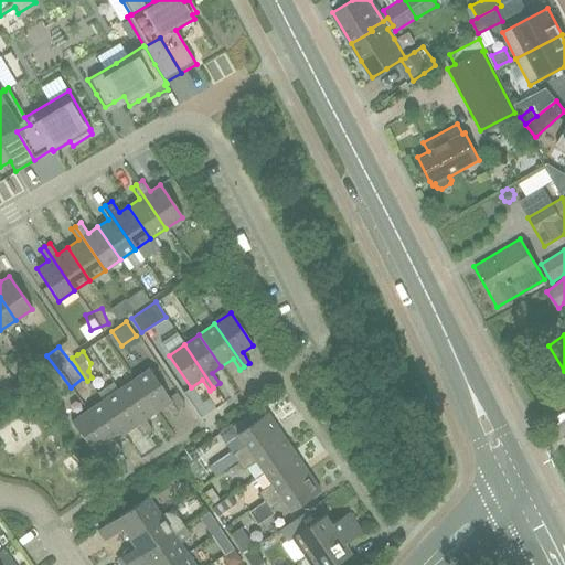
[(148,369),(132,380),(155,412),(166,405),(172,415),(178,412),(171,401),(148,369)]
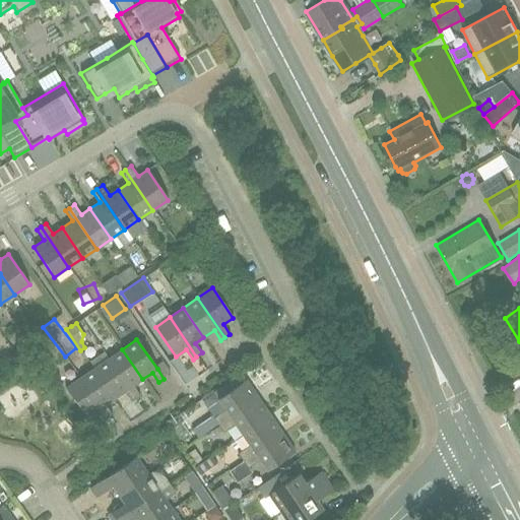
[(122,349),(108,359),(134,399),(140,395),(133,385),(142,379),(122,349)]
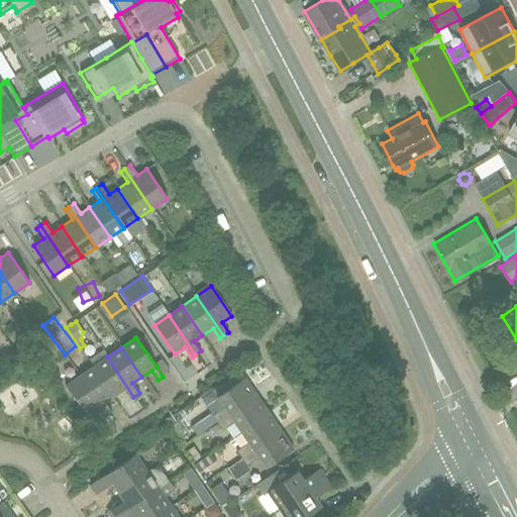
[(133,397),(107,356),(93,367),(113,396),(123,389),(130,399),(133,397)]
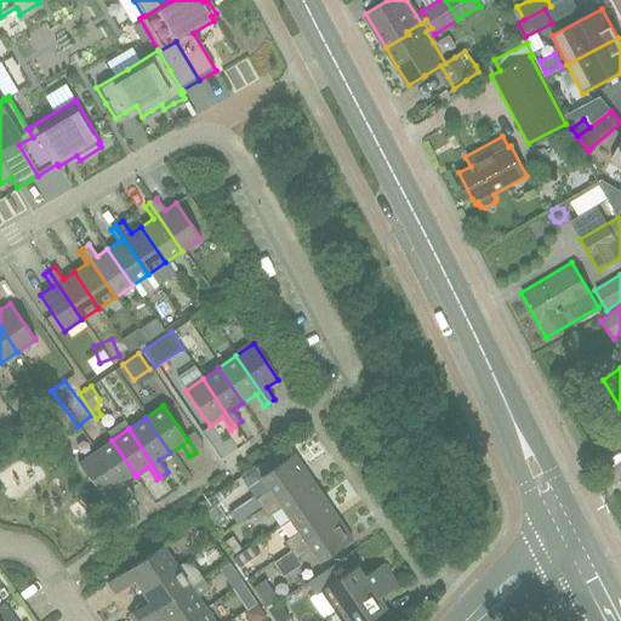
[(136,476),(112,440),(95,451),(127,499),(134,495),(126,483),(136,476)]
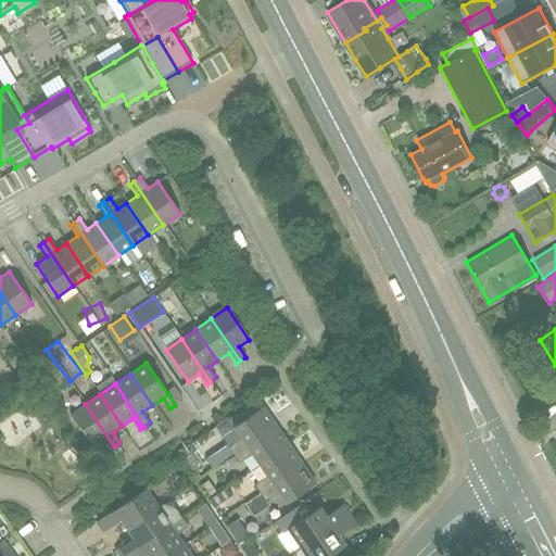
[(114,446),(85,404),(70,415),(91,446),(103,439),(110,450),(114,446)]
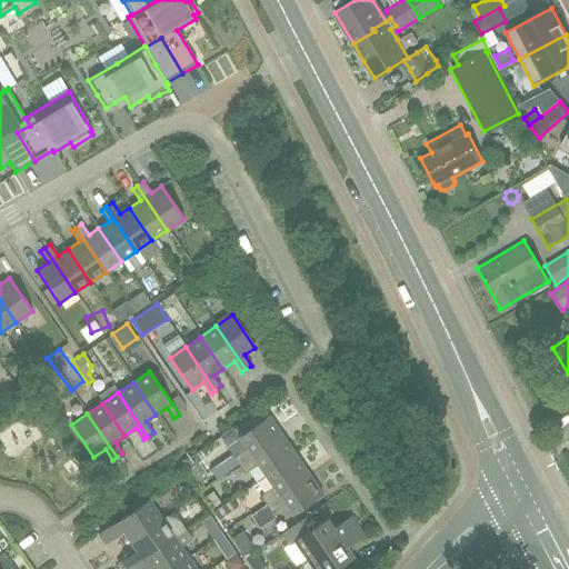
[(238,466),(281,436),(268,416),(238,437),(246,449),(221,465),(227,472),(238,465),(238,466)]
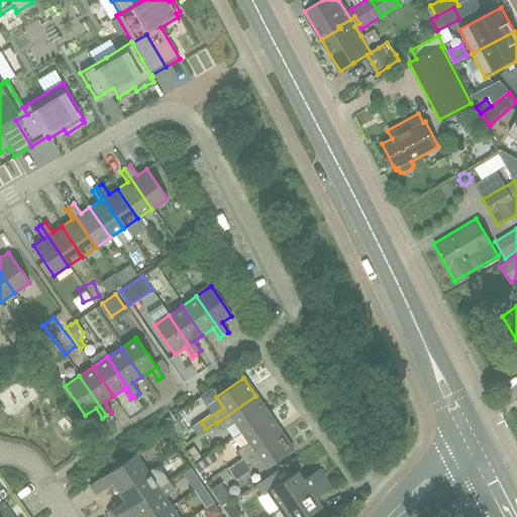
[(255,396),(216,423),(217,424),(210,429),(213,433),(220,428),(222,430),(233,422),(239,432),(268,413),(255,396)]
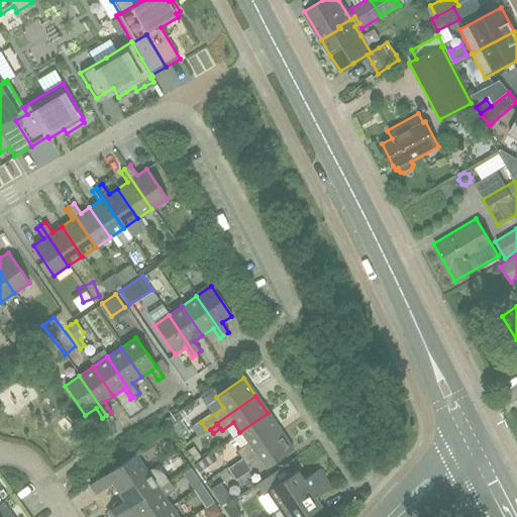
[(268,413),(239,432),(247,442),(236,449),(241,457),(280,431),(268,413)]
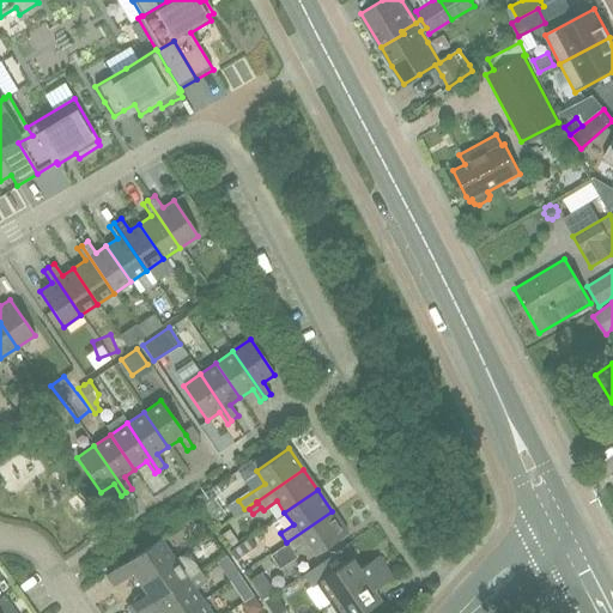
[(347,533),(332,511),(286,542),(292,551),(305,542),(314,556),(347,533)]
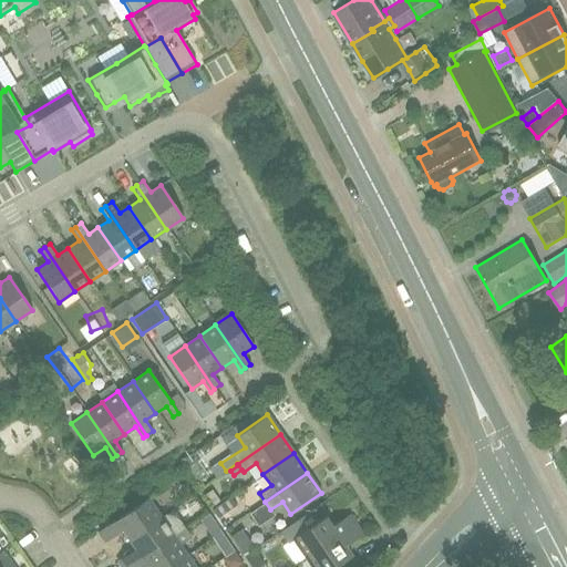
[(219,501),(212,490),(203,495),(210,506),(219,501)]
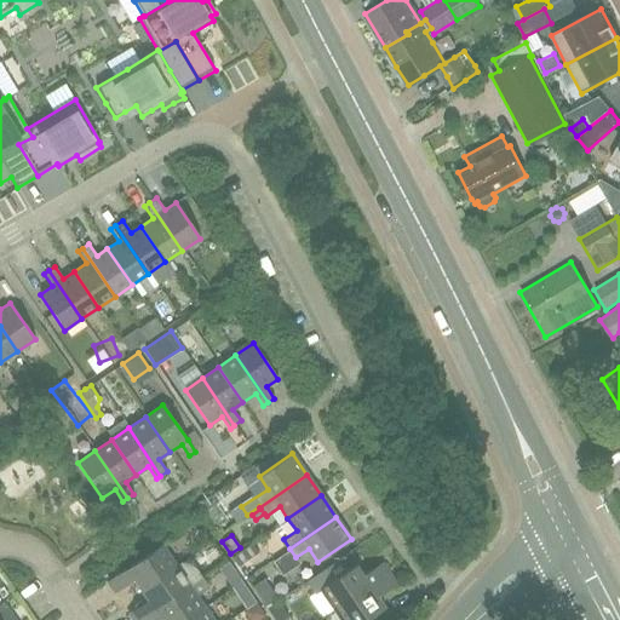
[(231,557),(236,566),(257,551),(252,543),(231,557)]
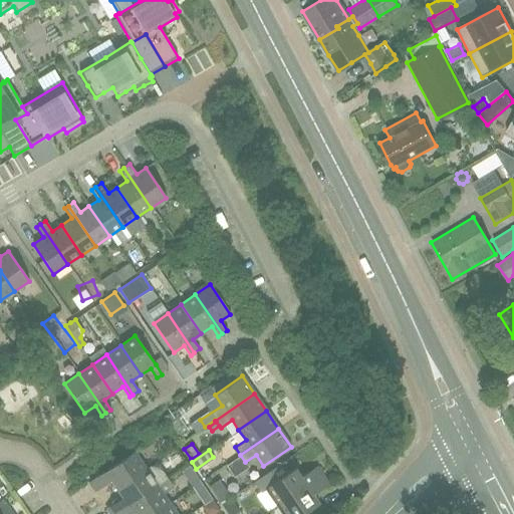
[(115,489),(146,469),(134,452),(88,483),(94,492),(110,481),(115,489)]
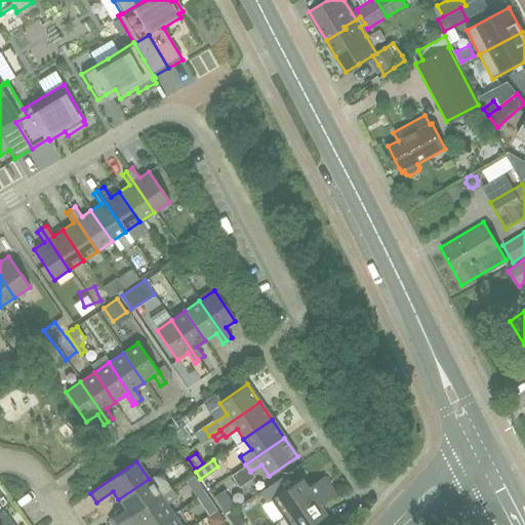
[(149,479),(118,499),(124,509),(108,520),(112,524),(118,524),(171,489),(165,481),(160,477),(153,476),(149,479)]
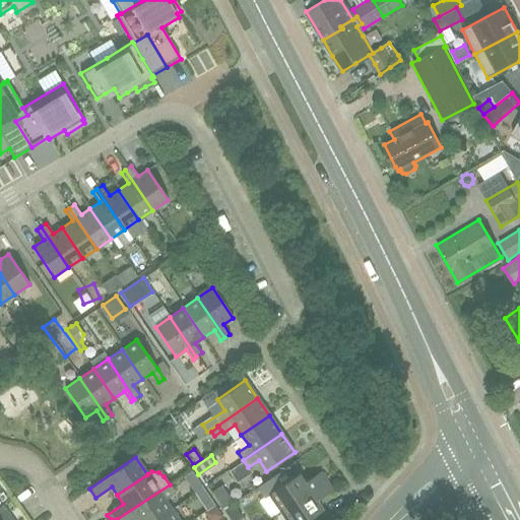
[(222,478),(236,499),(245,492),(232,472),(222,478)]
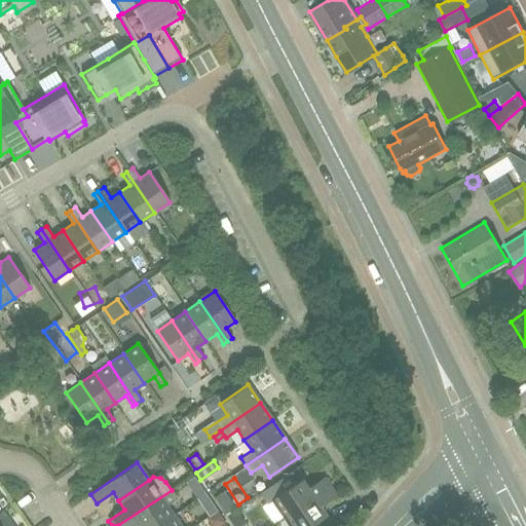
[(286,490),(270,500),(276,509),(282,517),(283,518),(306,502),(312,498),(330,486),(327,482),(324,478),(315,483),(307,488),(304,484),(301,480),(286,490)]
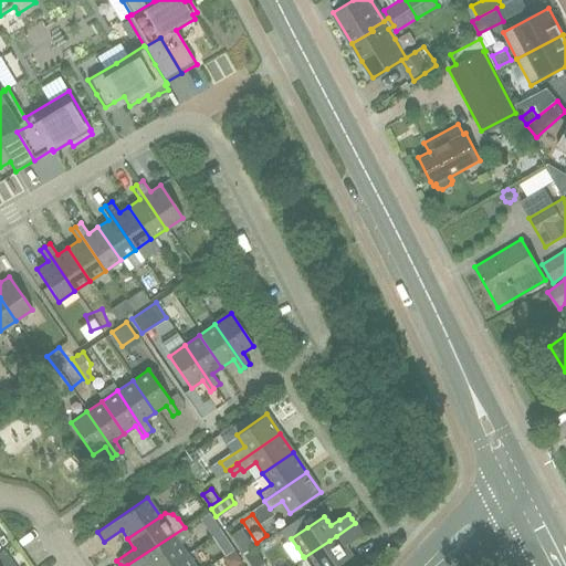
[(355,523),(304,557),(310,565),(333,565),(350,555),(344,545),(362,533),(355,523)]
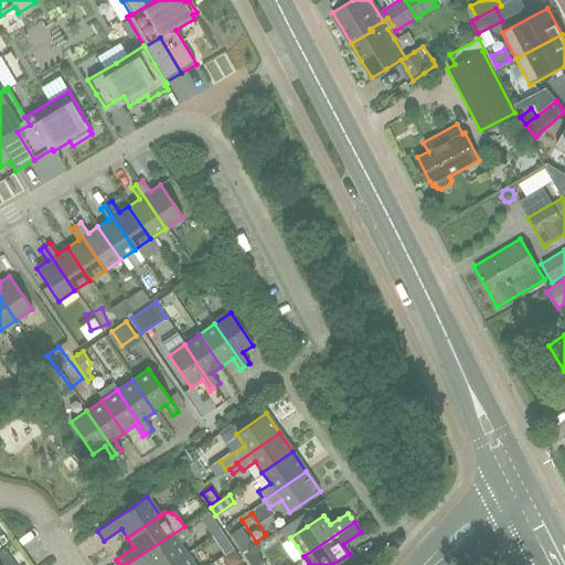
[(190,535),(184,526),(127,564),(168,564),(185,553),(179,543),(190,535)]
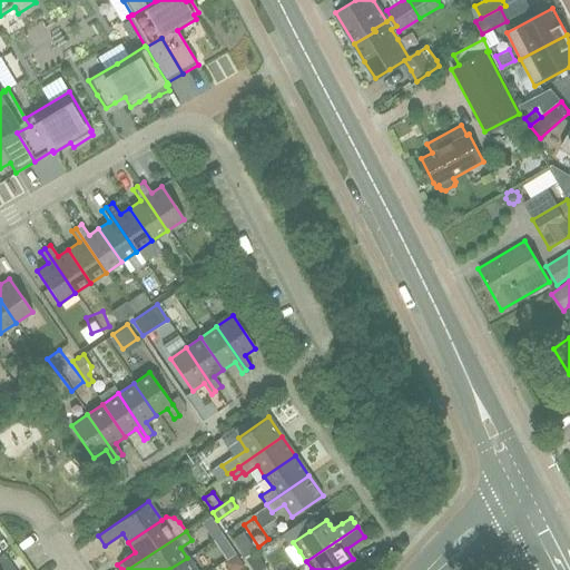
[(245,559),(256,551),(243,531),(232,539),(245,559)]
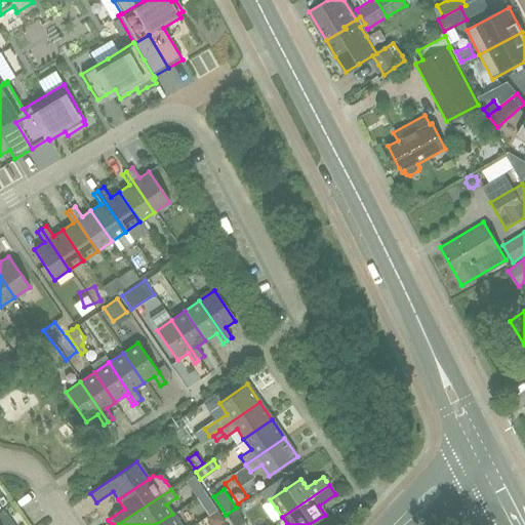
[(247,524),(236,508),(226,515),(232,524),(247,524)]
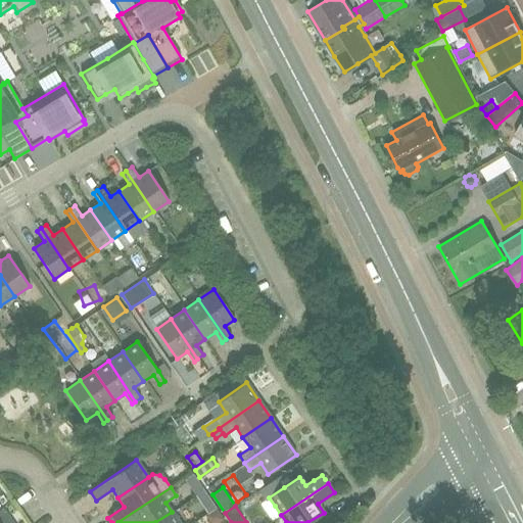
[(217,508),(207,514),(205,515),(210,522),(214,522),(217,522),(224,519),(217,508)]
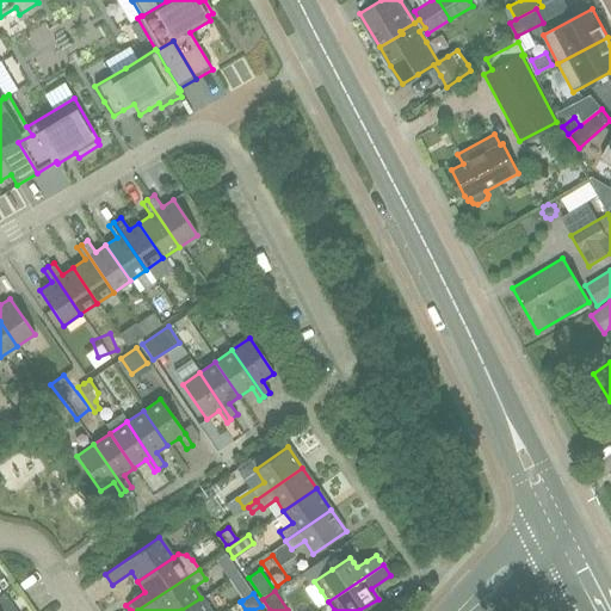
[(0,610),(13,610),(4,596),(0,597),(0,610)]
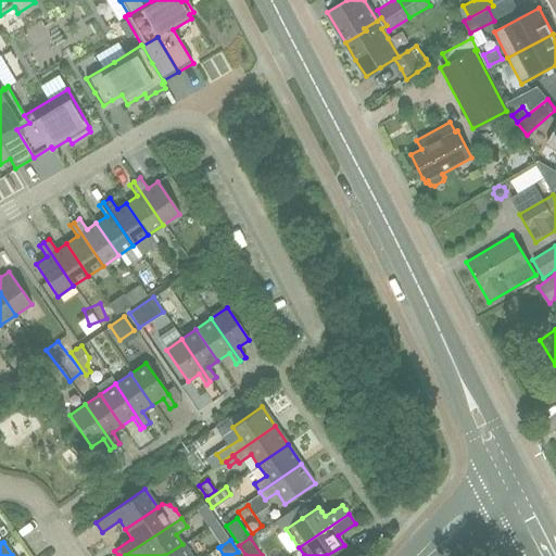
[(190,555),(182,544),(165,555),(190,555)]
